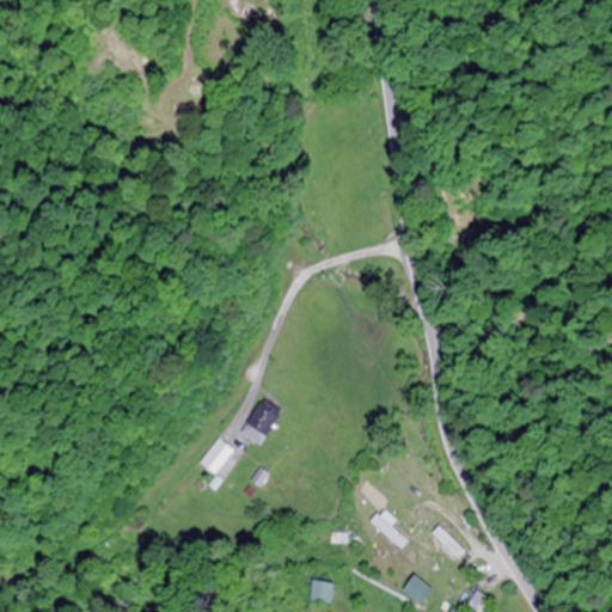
[(239,429),(261,445),(281,415),(261,401),(239,429)]
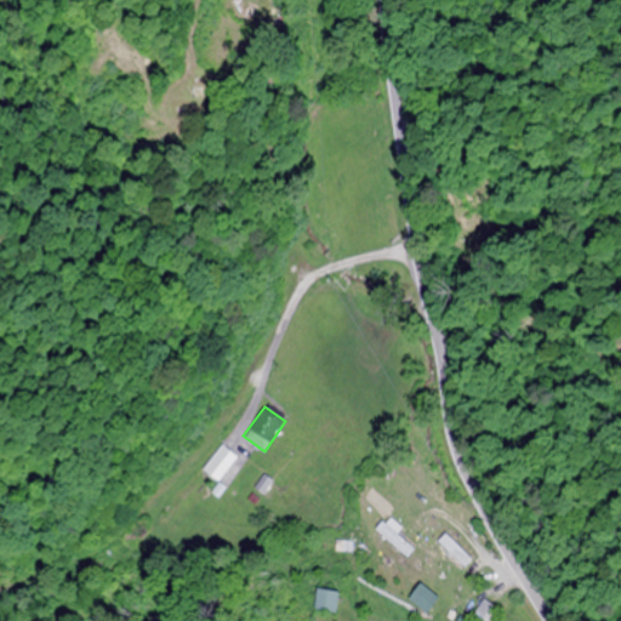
[(203,468),(220,482),(240,455),(223,442),(203,468)]
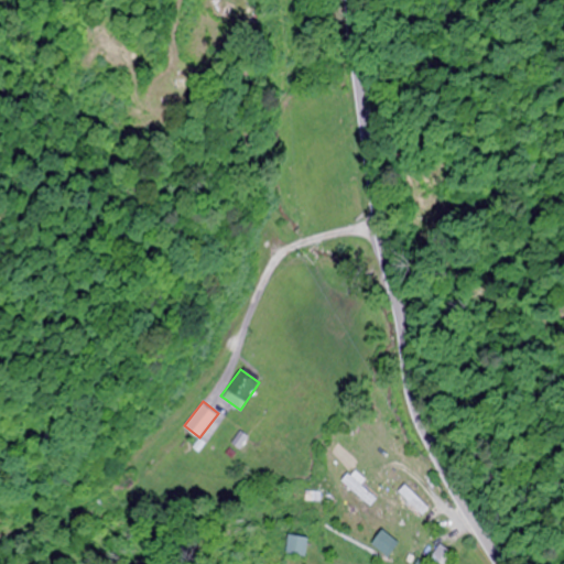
[(384,556),(397,541),(381,529),(369,544),(384,556)]
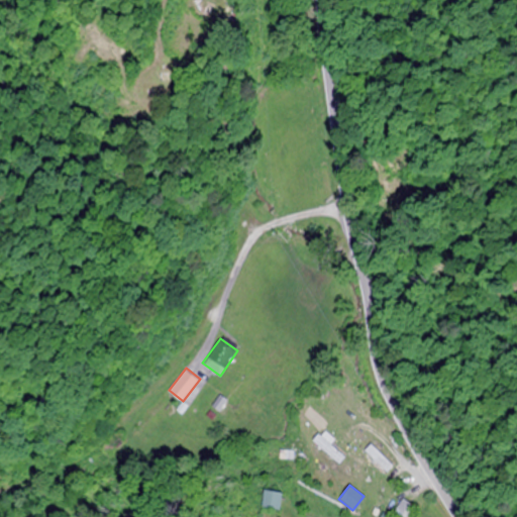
[(281,493),(263,489),(260,506),(277,510),(281,493)]
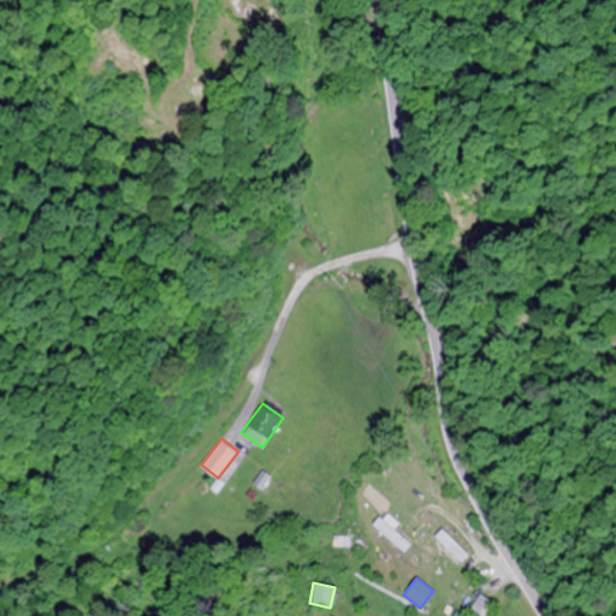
[(491,615),(501,603),(481,591),(466,614),(469,615),(491,615)]
